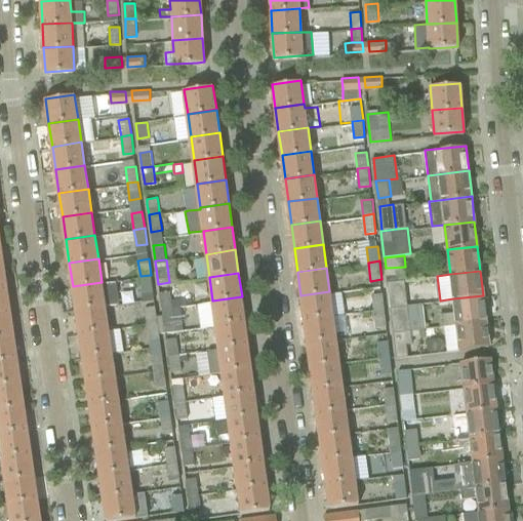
[(151,275),(141,276),(143,293),(154,291),(151,275)]
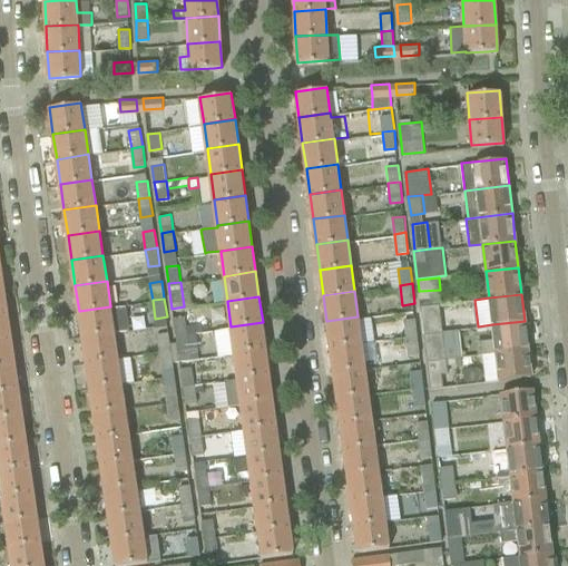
[(440,303),(422,305),(422,306),(426,333),(443,331),(440,305),(440,303)]
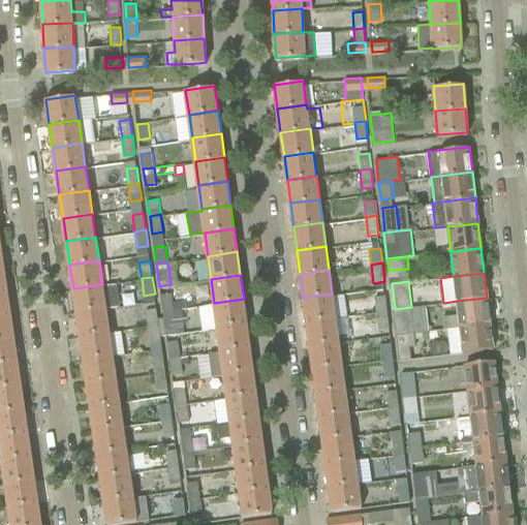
[(102,284),(73,288),(76,311),(105,307),(120,305),(117,284),(102,286),(102,284)]
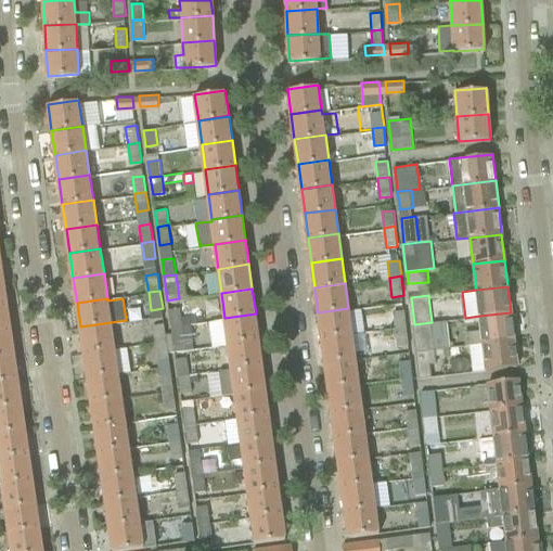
[(0,305),(0,331),(11,330),(7,305),(0,305)]
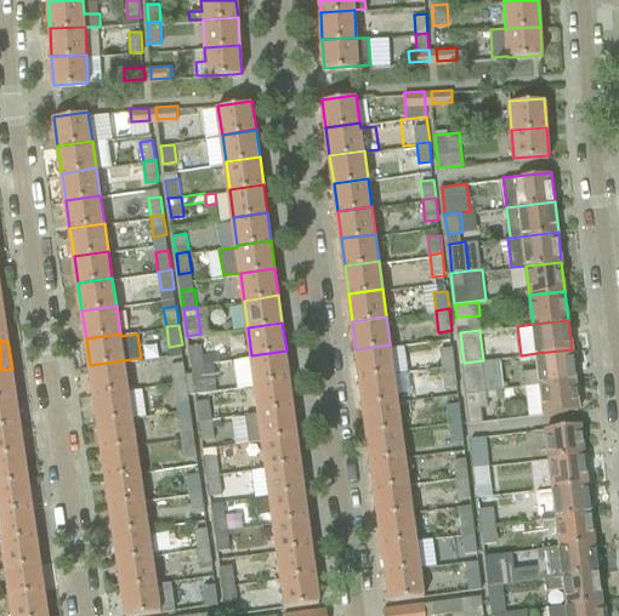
[(392,344),(393,369),(405,369),(403,343),(392,344)]
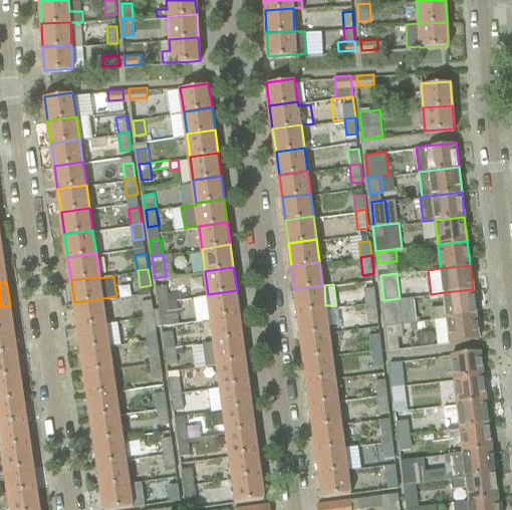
[(167,285),(157,287),(159,301),(169,300),(167,285)]
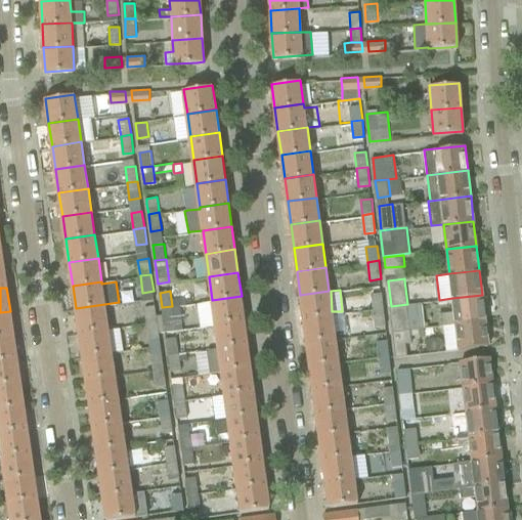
[(300,295),(303,318),(332,314),(329,291),(300,295)]
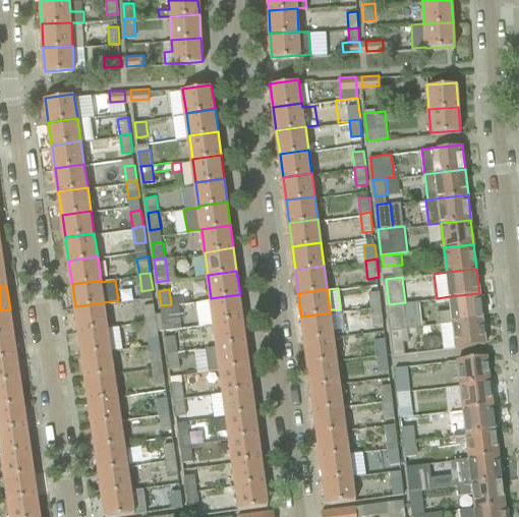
[(369,292),(370,306),(382,305),(380,290),(369,292)]
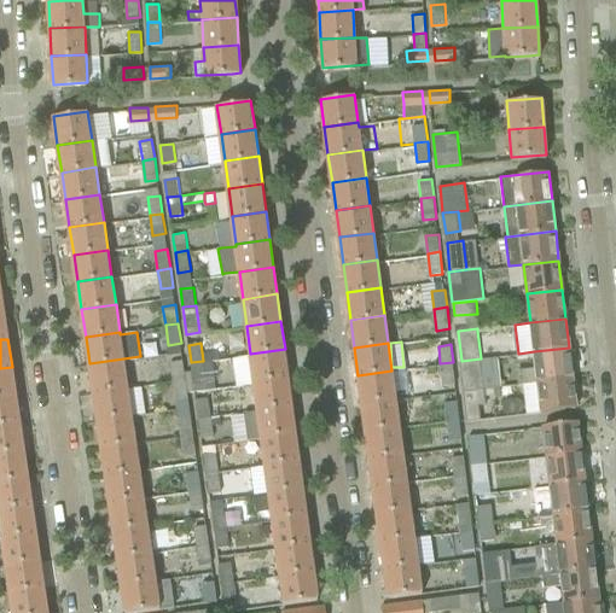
[(536,367),(518,369),(519,384),(538,381),(573,377),(569,348),(534,351),(536,367)]
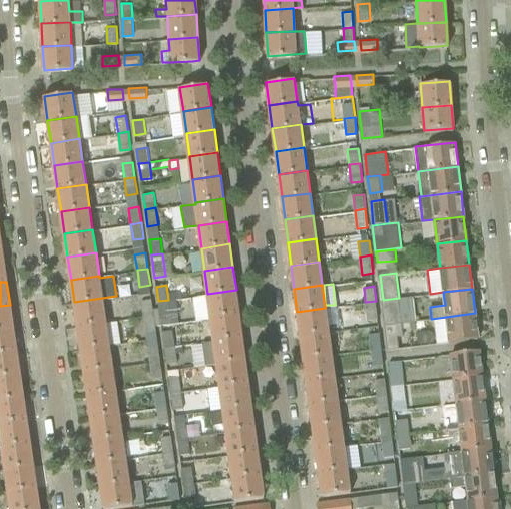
[(207,294),(211,317),(239,313),(236,290),(207,294)]
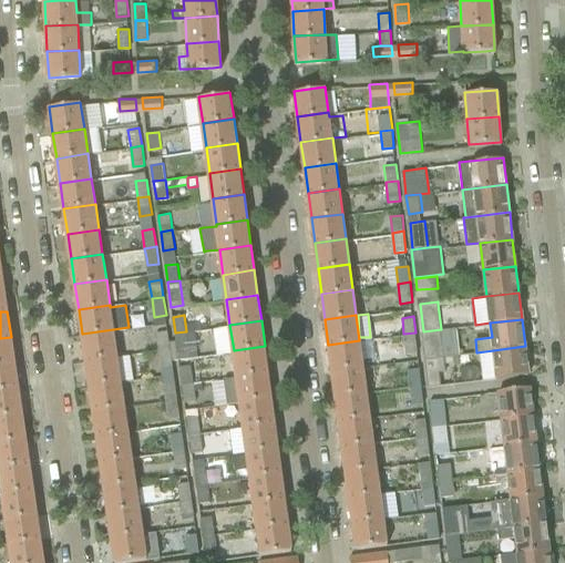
[(82,334),(85,359),(117,355),(113,329),(82,334)]
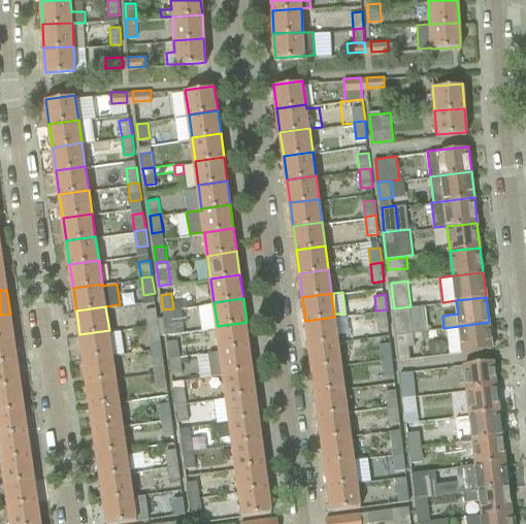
[(394,308),(396,333),(413,331),(411,306),(394,308)]
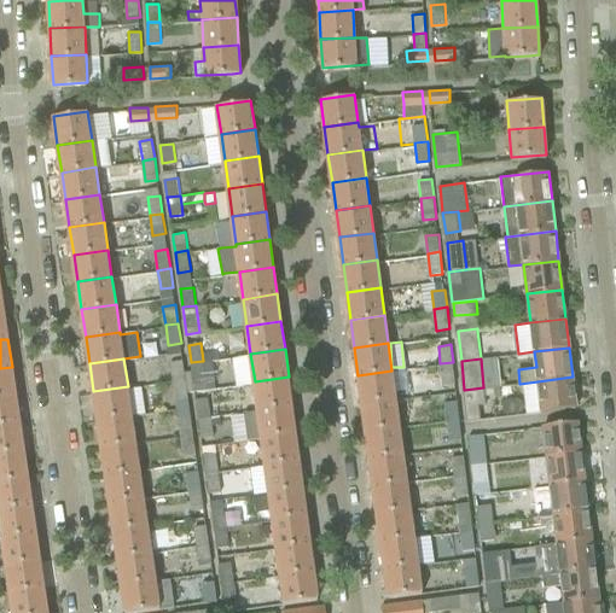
[(184,360),(170,362),(173,380),(186,378),(184,360)]
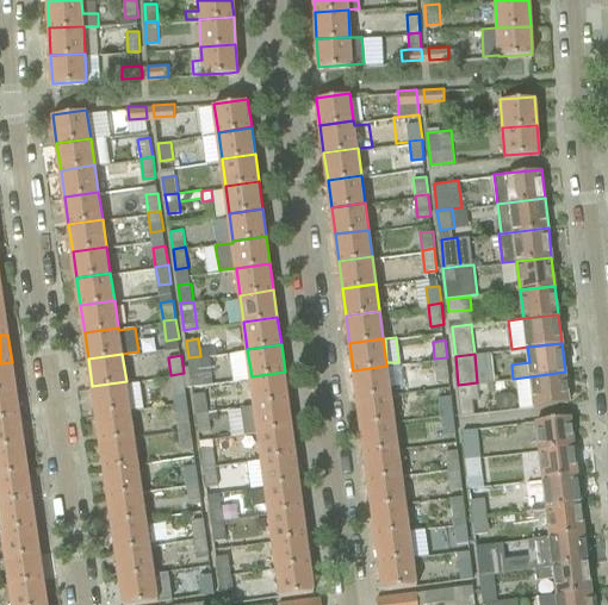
[(200,356),(188,357),(192,380),(204,378),(200,356)]
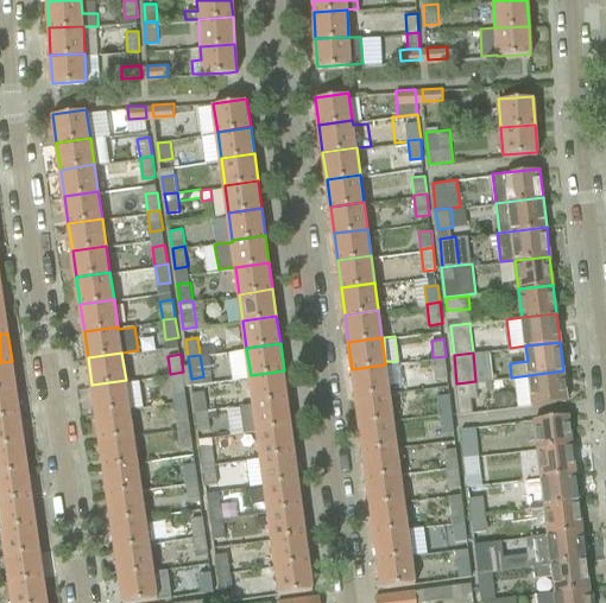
[(446,356),(433,357),(436,379),(448,378),(446,356)]
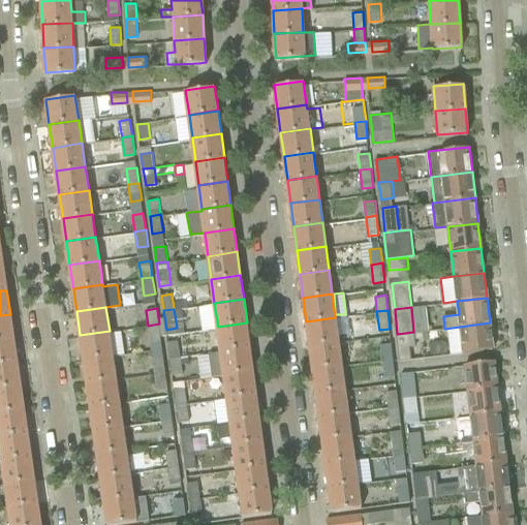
[(0,315),(0,339),(13,337),(10,314),(0,315)]
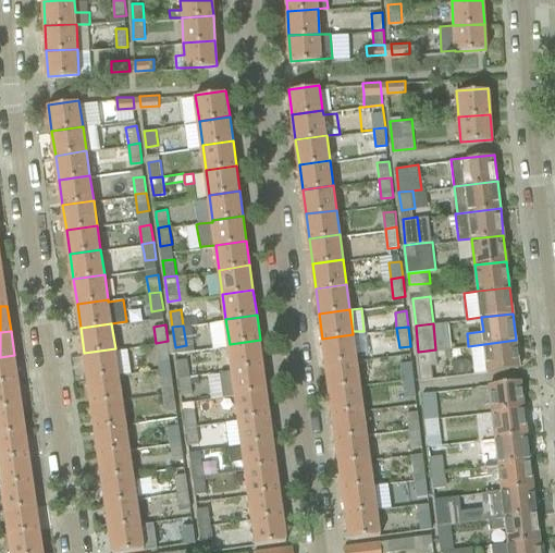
[(322,339),(325,363),(356,359),(353,334),(322,339)]
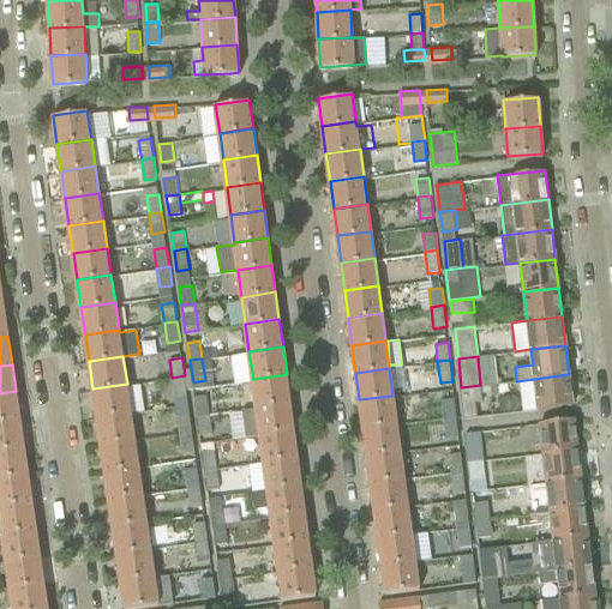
[(253,379),(257,406),(291,402),(287,374),(253,379)]
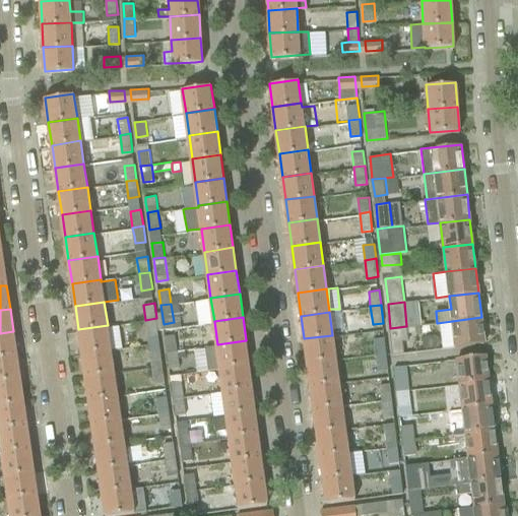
[(481,317),(452,321),(455,345),(484,342),(481,317)]
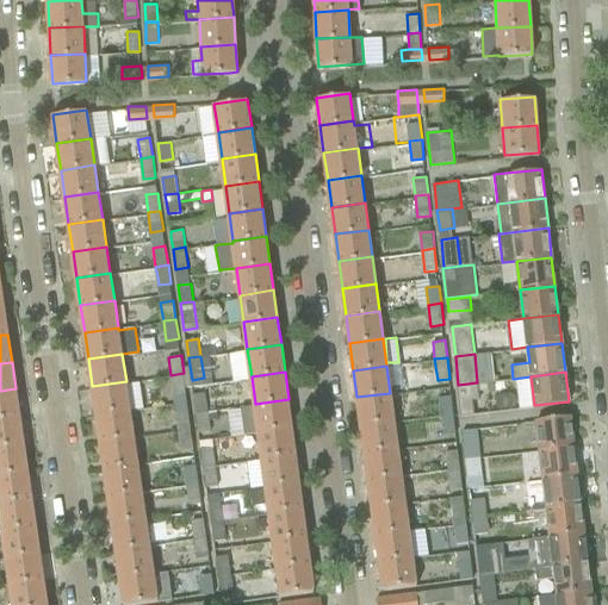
[(184,373),(171,375),(174,394),(186,392),(184,373)]
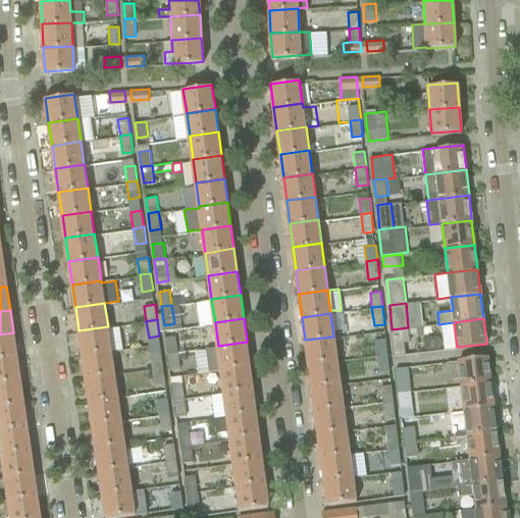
[(79,330),(83,354),(111,350),(108,326),(79,330)]
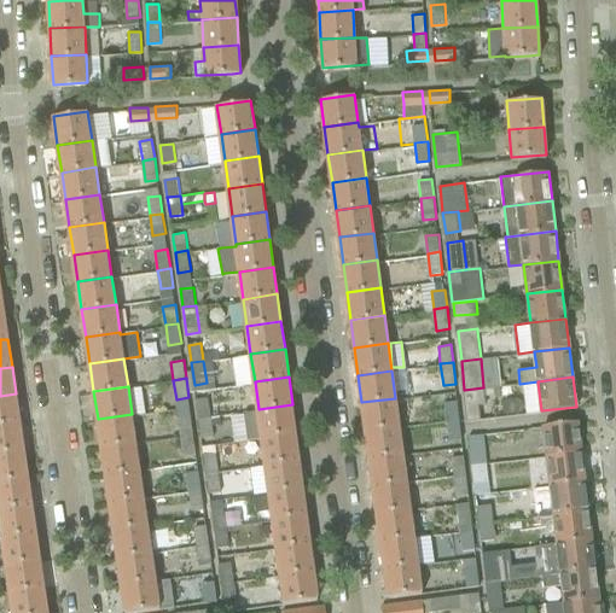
[(483,387),(464,390),(468,420),(481,419),(478,403),(486,403),(483,387)]
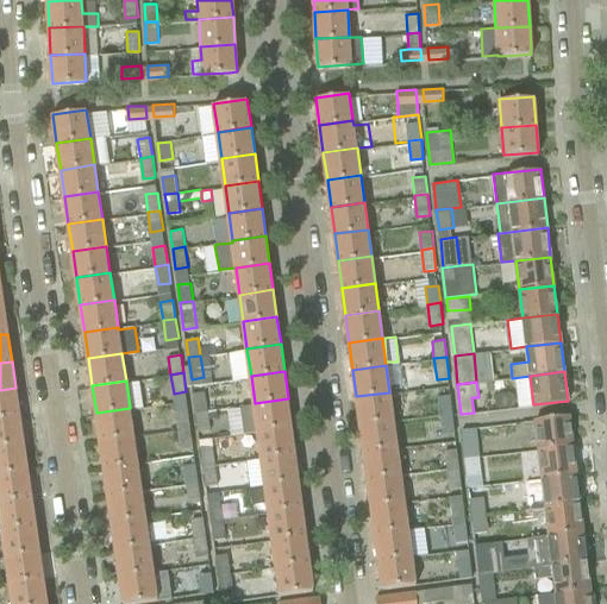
[(0,390),(0,417),(19,415),(16,388),(0,390)]
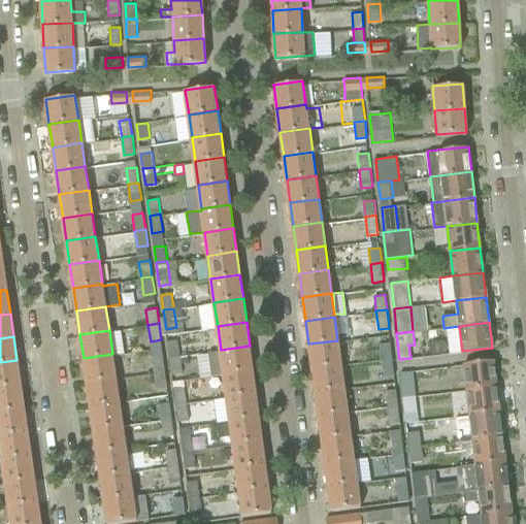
[(167,340),(169,357),(181,355),(178,338),(167,340)]
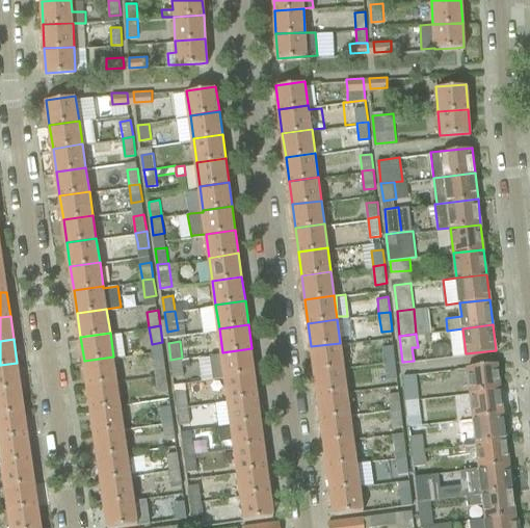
[(311,346),(314,370),(344,366),(340,343),(311,346)]
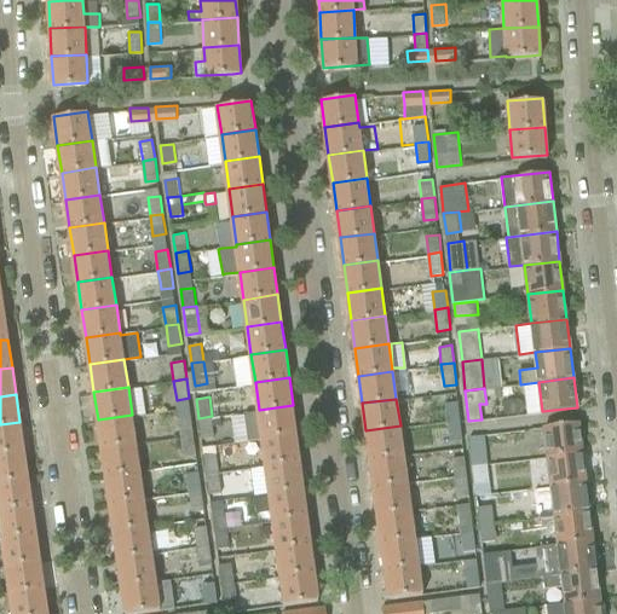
[(445,401),(448,420),(461,418),(459,400),(445,401)]
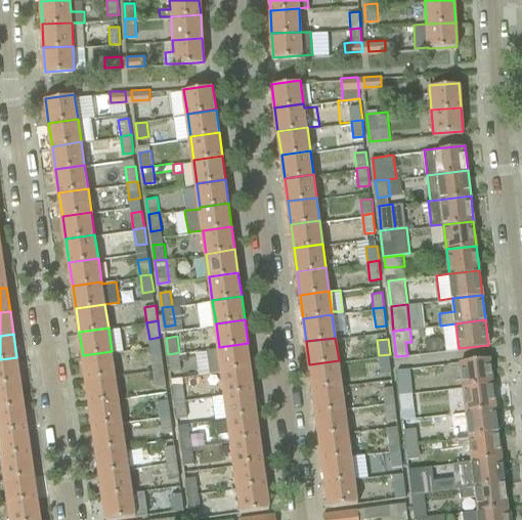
[(209,348),(206,349),(210,372),(213,372),(222,371),(251,366),(248,343),(219,347),(209,348)]
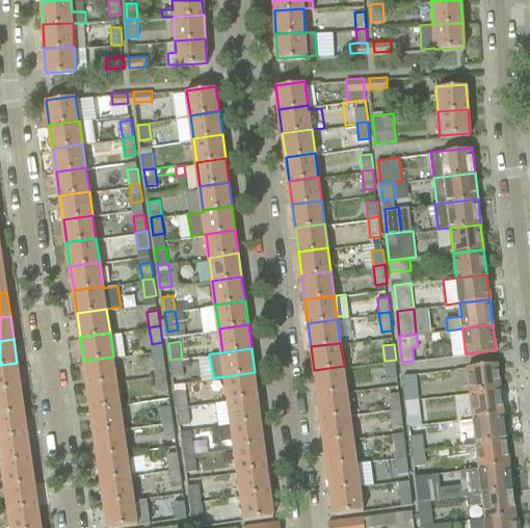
[(84,361),(87,385),(116,379),(113,357),(84,361)]
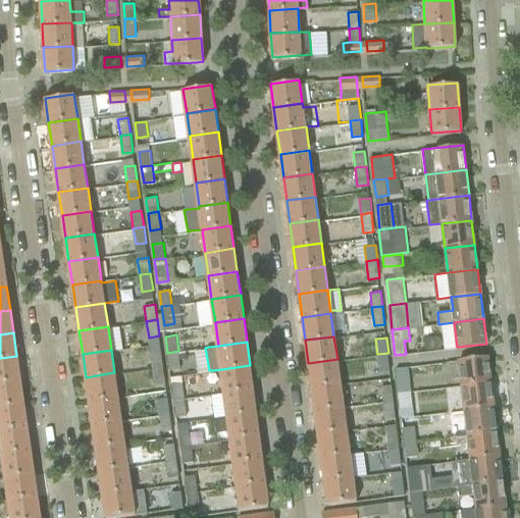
[(161,350),(150,352),(152,367),(163,365),(161,350)]
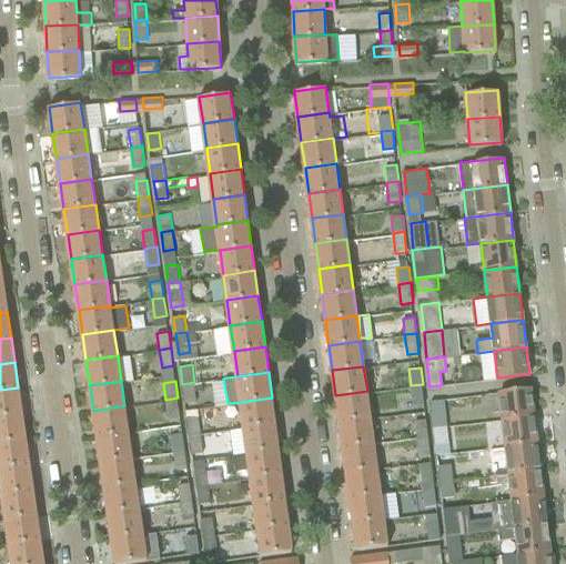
[(194,382),(182,384),(185,402),(198,401),(194,382)]
